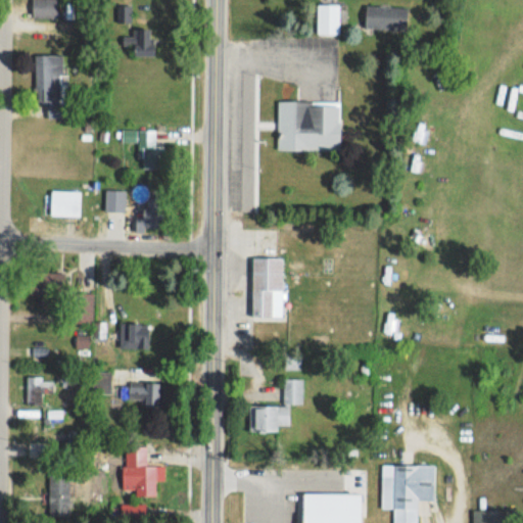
[(32,0),(32,17),(58,17),(57,0),(32,0)]
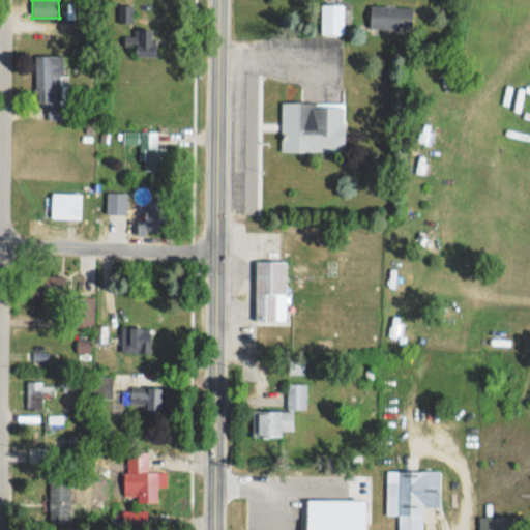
[(321,35),(344,35),(344,4),(321,4),(321,35)]
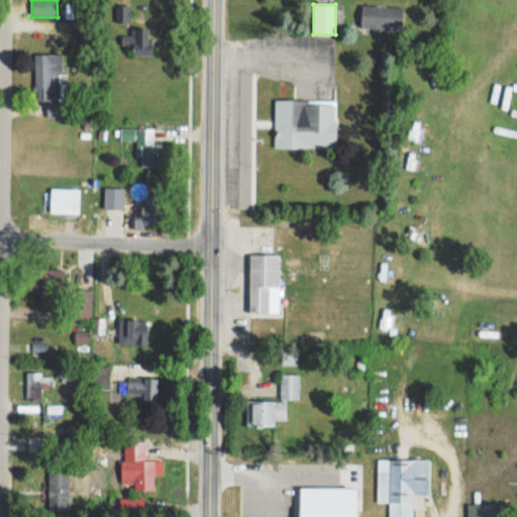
[(360,28),(402,29),(403,6),(362,5),(360,28)]
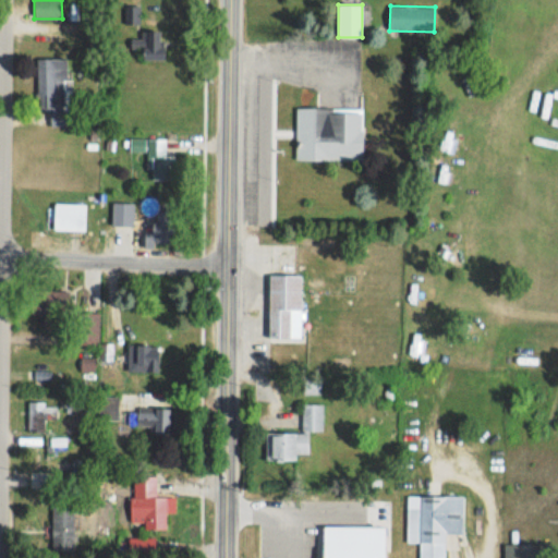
[(143,60),(165,60),(165,31),(141,31),(141,38),(130,38),(130,47),(143,47),(143,60)]
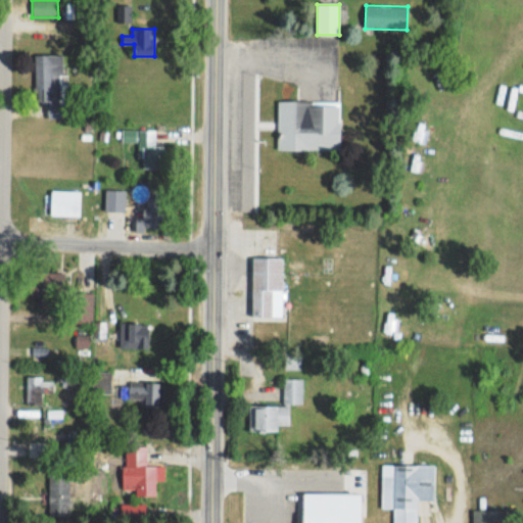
[(37,54),(37,105),(63,105),(62,53),(37,54)]
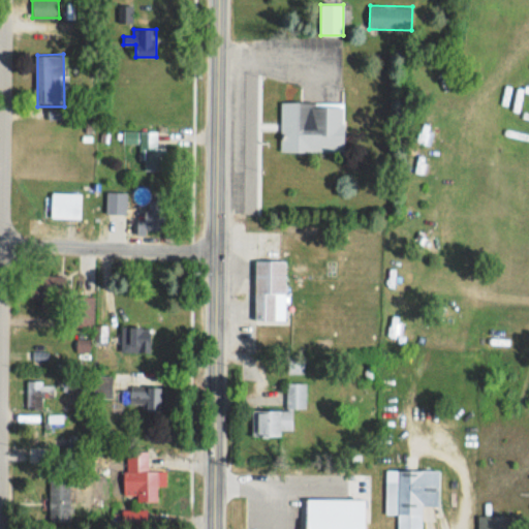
[(281,152),(344,152),(344,102),(281,102),(281,152)]
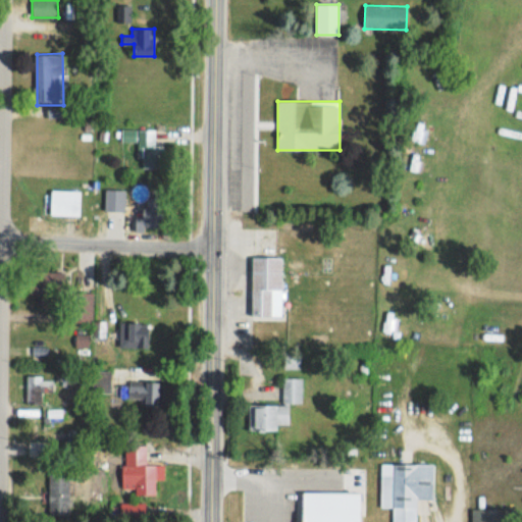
[(163,168),(163,141),(156,141),(156,129),(139,129),(138,168),(163,168)]
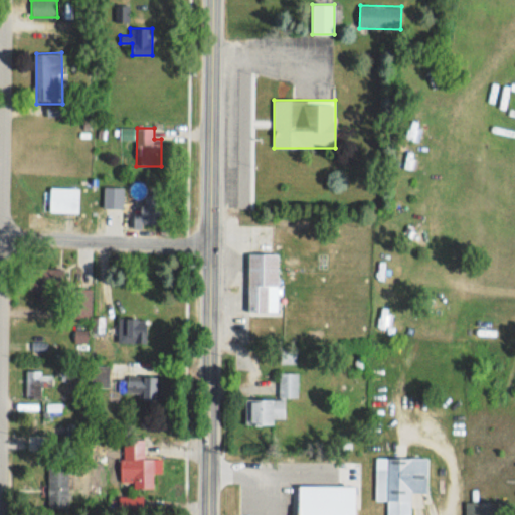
[(103,207),(123,207),(123,186),(103,186),(103,207)]
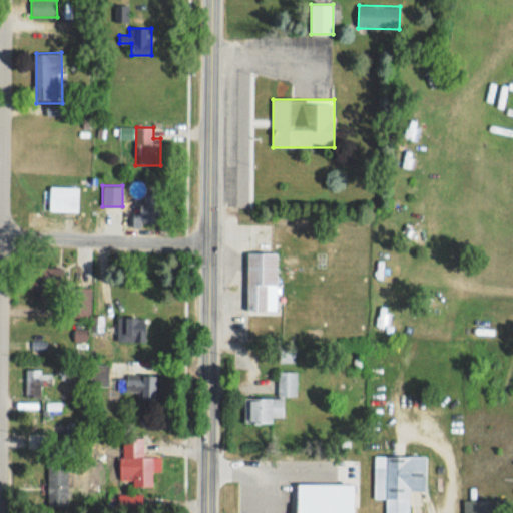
[(50,186),(50,210),(78,210),(78,186),(50,186)]
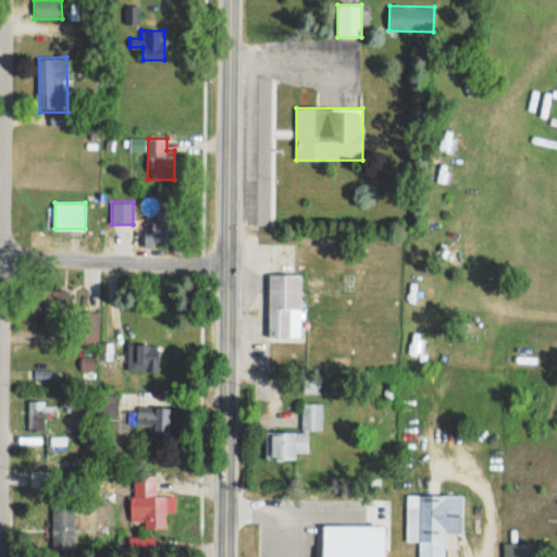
[(304,273),(269,273),(269,341),(302,341),(304,273)]
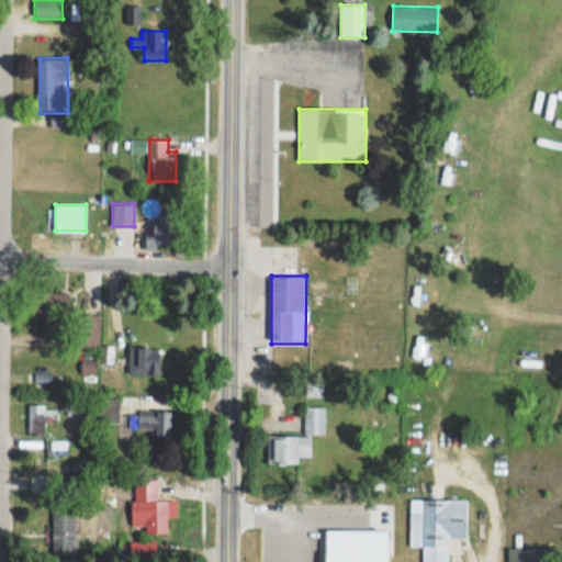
[(69,292),(33,292),(33,316),(69,316),(69,292)]
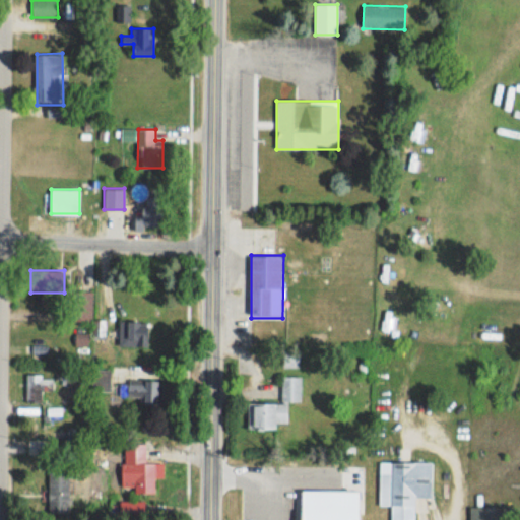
[(92,321),(92,290),(73,290),(73,321),(92,321)]
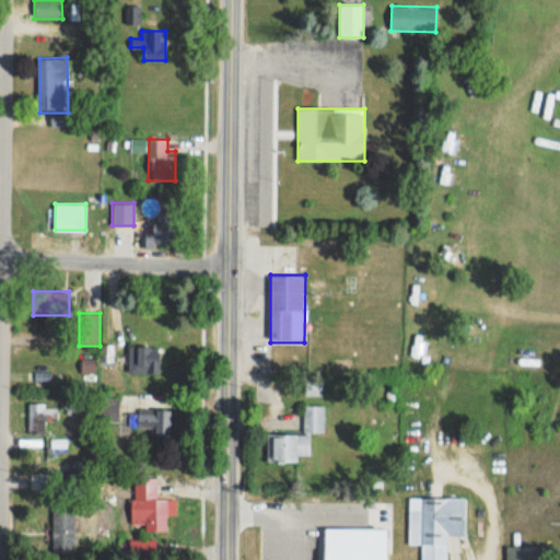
[(160,345),(127,345),(127,372),(160,372),(160,345)]
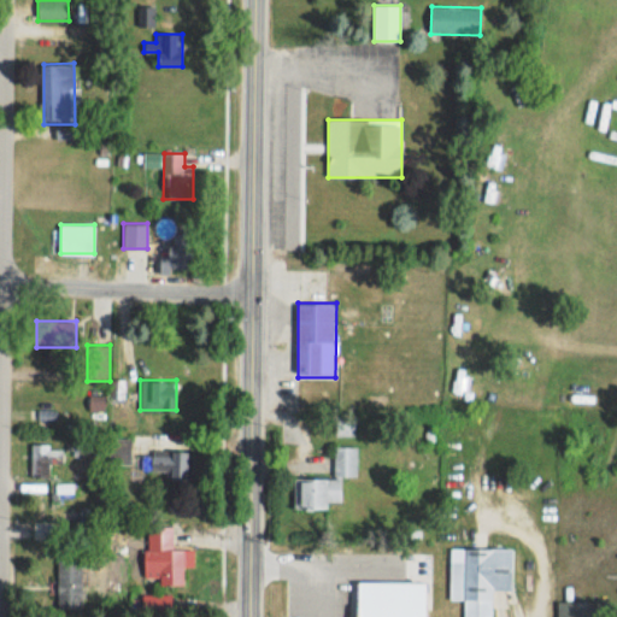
[(131,463),(131,436),(110,436),(110,463),(131,463)]
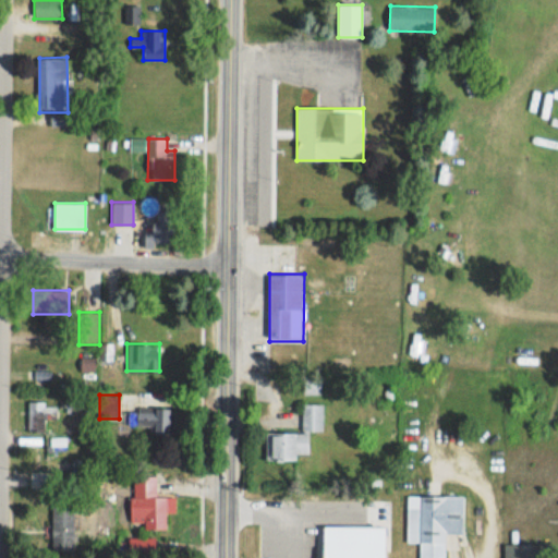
[(46,417),(57,417),(57,401),(28,401),(28,431),(46,431),(46,417)]
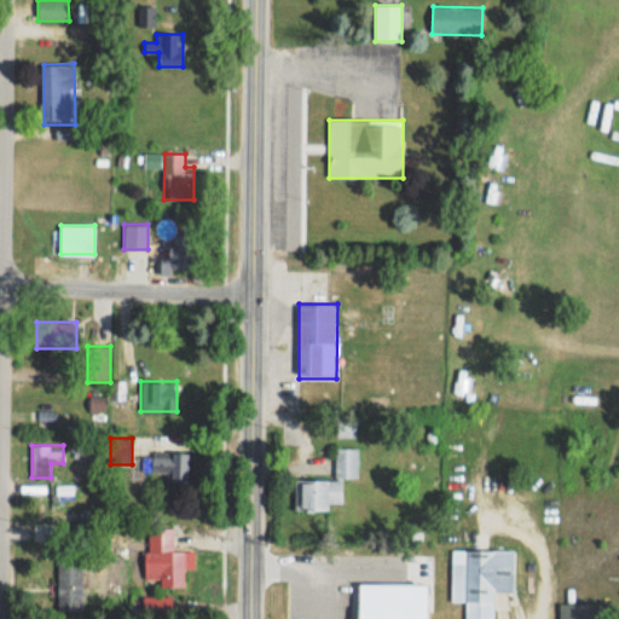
[(140,469),(187,482),(194,458),(146,446),(140,469)]
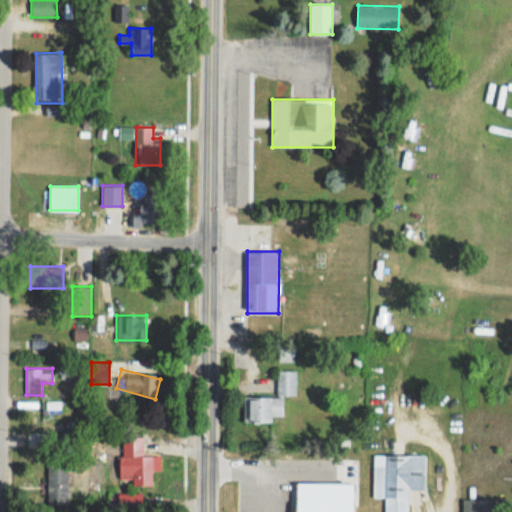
[(245,421),(273,421),(273,416),(283,417),(283,395),(296,395),(296,370),(277,370),(277,397),(245,396),(245,421)]
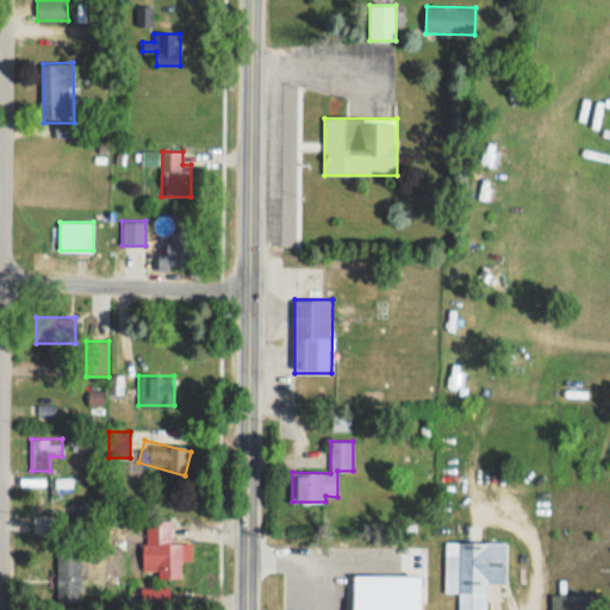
[(32,534),(54,534),(54,515),(32,515),(32,534)]
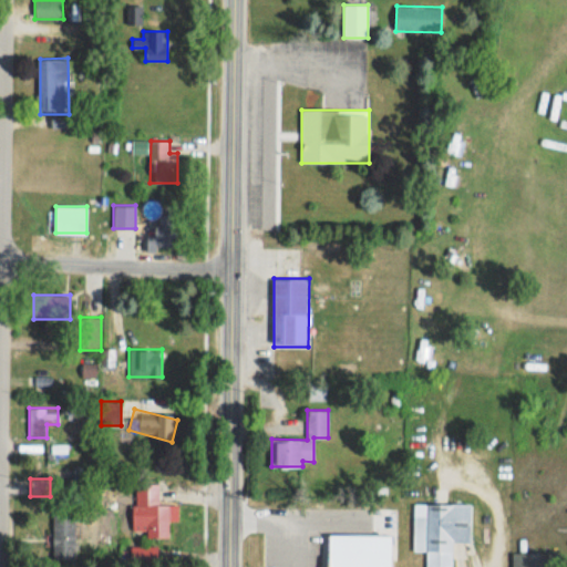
[(171,537),(169,505),(158,505),(157,483),(132,483),(134,538),(171,537)]
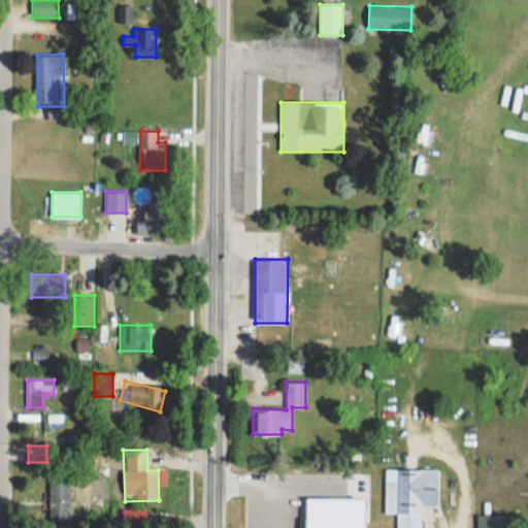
[(396,514),(395,527),(421,527),(422,506),(438,506),(439,469),(385,468),(385,514),(396,514)]
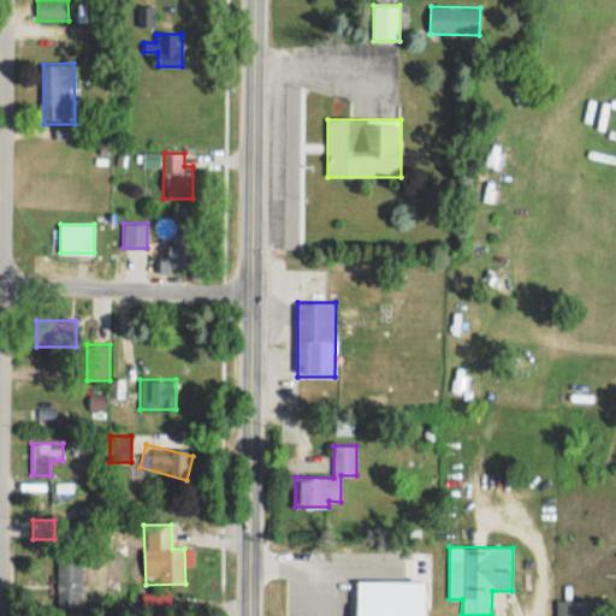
[(82,557),(57,557),(57,609),(82,609),(82,557)]
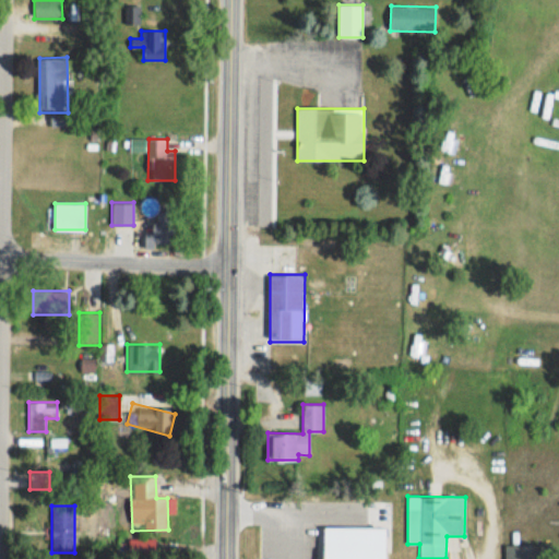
[(129,537),(129,555),(156,555),(156,537),(129,537)]
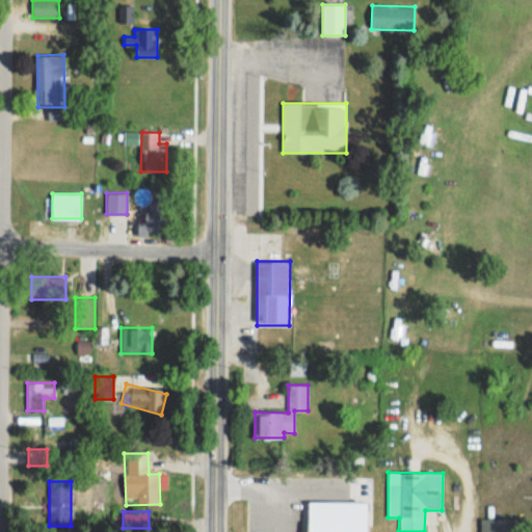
[(480,531),(524,531),(525,519),(480,519),(480,531)]
